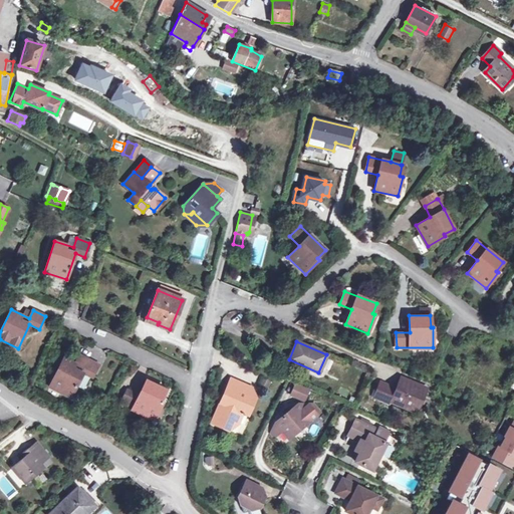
[(79,356),(75,363),(82,366),(85,359),(79,356)]
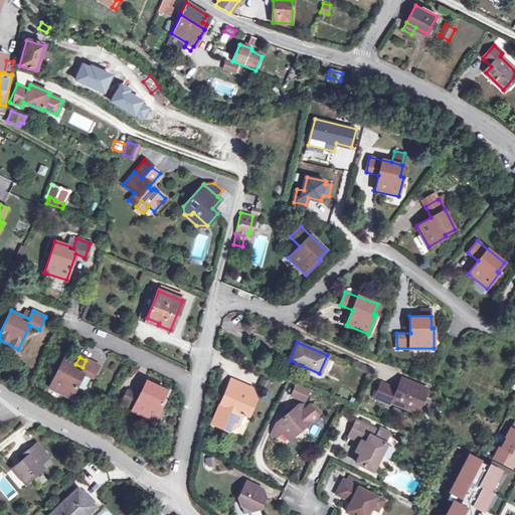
[(92,378),(99,365),(87,359),(86,360),(82,367),(75,364),(64,358),(50,387),(70,397),(82,374),(92,378)]
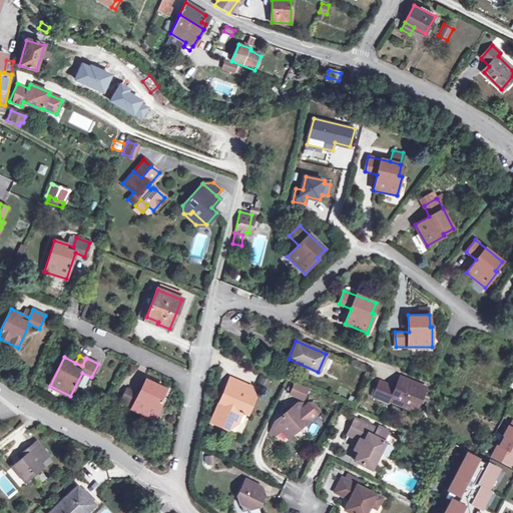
[(413,410),(422,386),(400,377),(395,388),(379,382),(373,396),(389,402),(390,400),(413,410)]
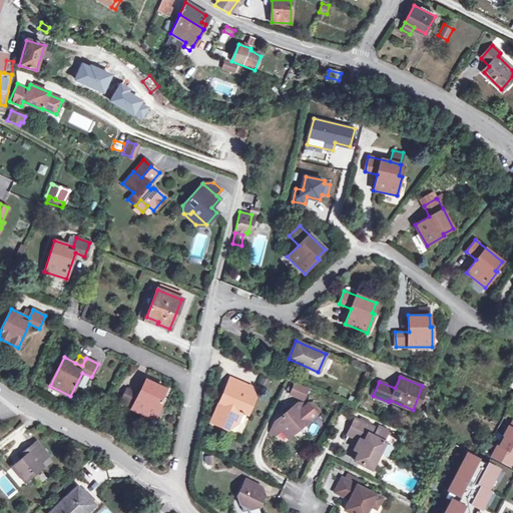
[(160,399),(165,388),(146,379),(138,394),(127,389),(120,402),(153,418),(162,400),(160,399)]
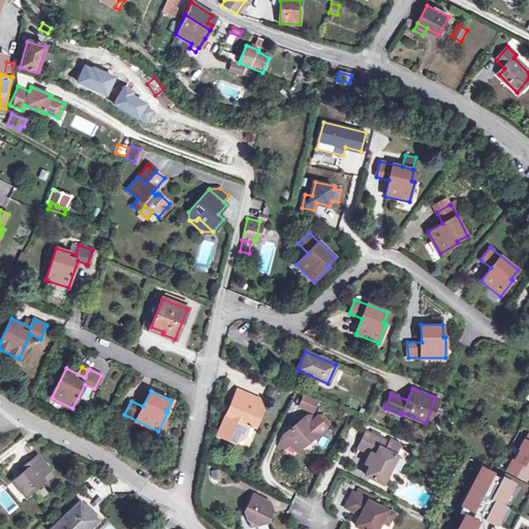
[(250,397),(236,391),(226,414),(229,415),(227,419),(224,418),(218,435),(236,442),(240,433),(244,435),(249,425),(255,427),(262,409),(256,406),(248,403),(250,397)]
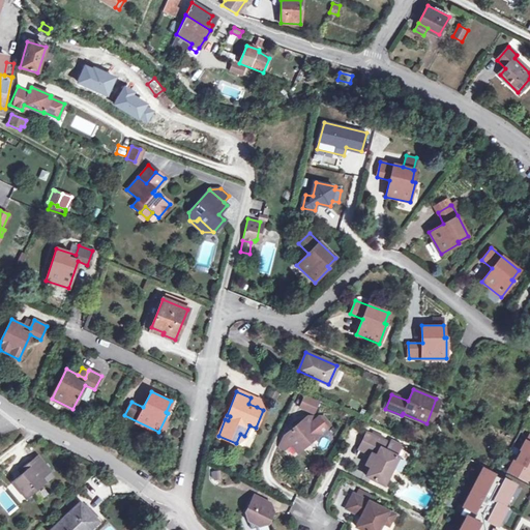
[(260,402),(251,398),(248,404),(257,407),(260,402)]
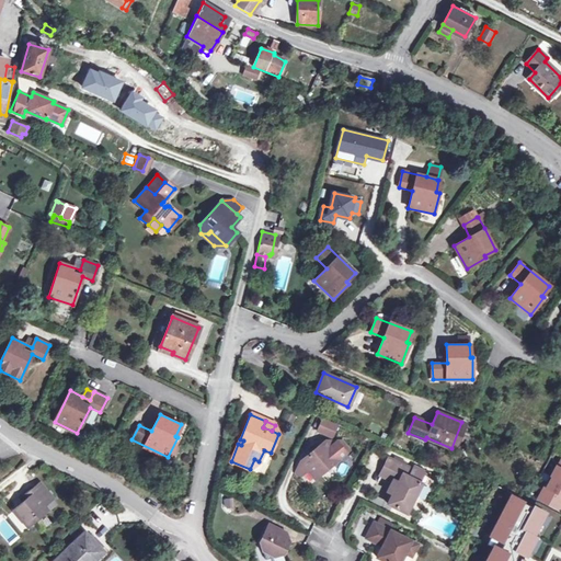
[(336,426),(322,421),(318,430),(332,436),(336,426)]
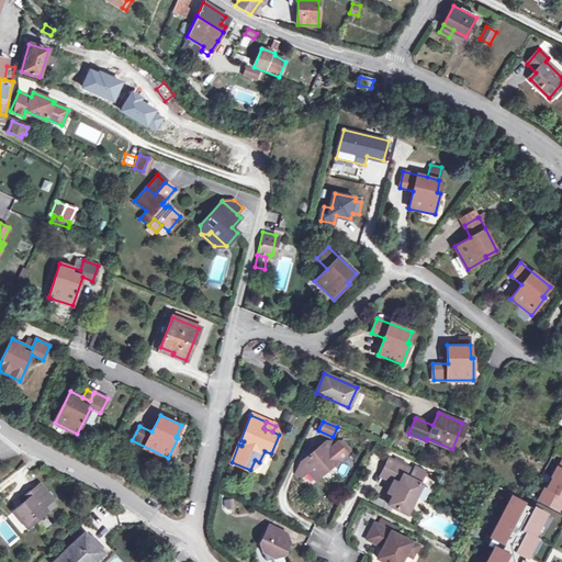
[(467,425),(462,423),(452,449),(456,450),(467,425)]
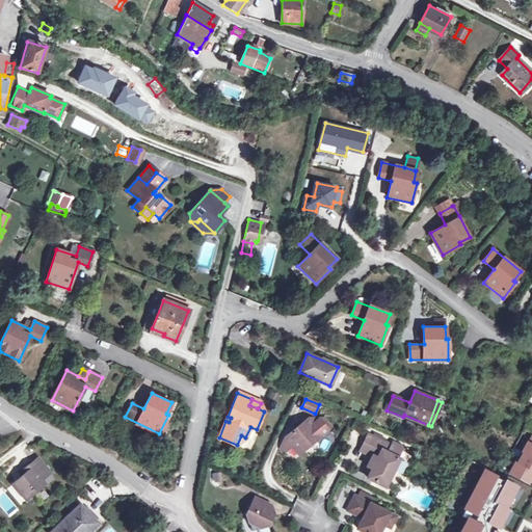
[(320,421),(327,429),(321,421),(319,418),(312,423),(308,418),(285,437),(292,446),(298,454),(321,434),(314,426),(320,421)]
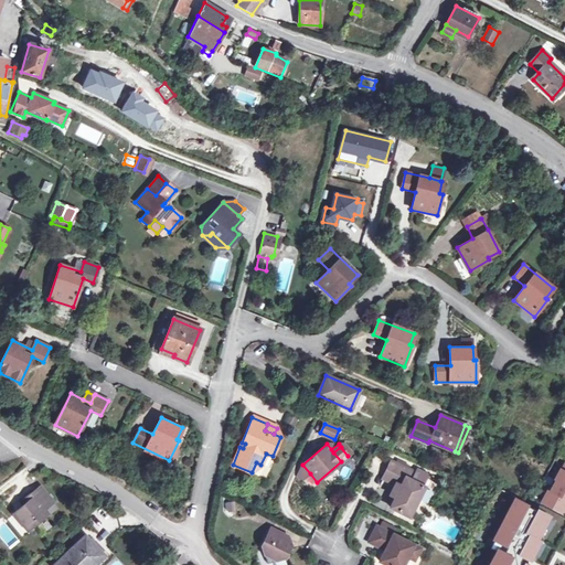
[(343,445),(341,447),(348,456),(351,452),(343,445)]
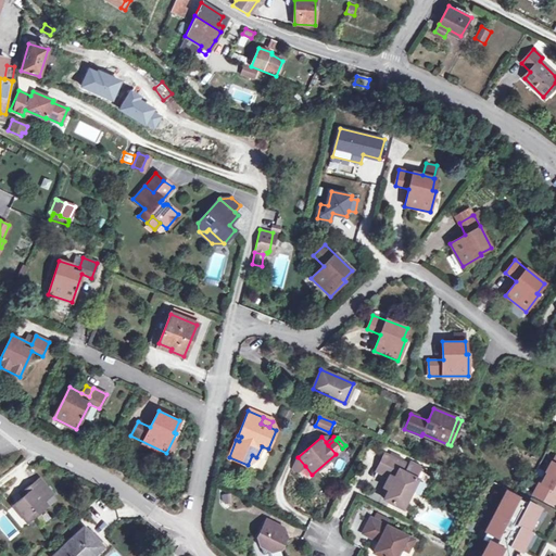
[(335,440),(328,445),(336,454),(342,449),(335,440)]
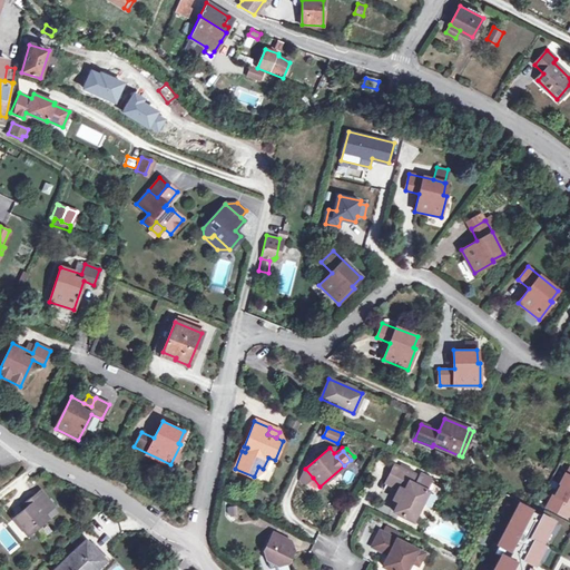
[(418,477),(394,465),(386,482),(399,489),(393,499),(399,501),(394,511),(412,521),(428,491),(413,484),(418,477)]
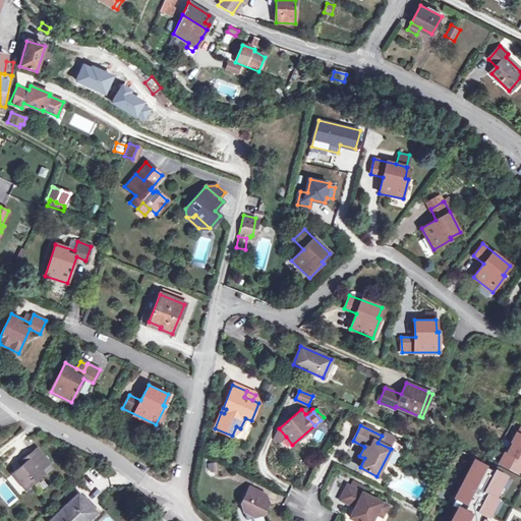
[(276,446),(286,437),(279,428),(269,437),(276,446)]
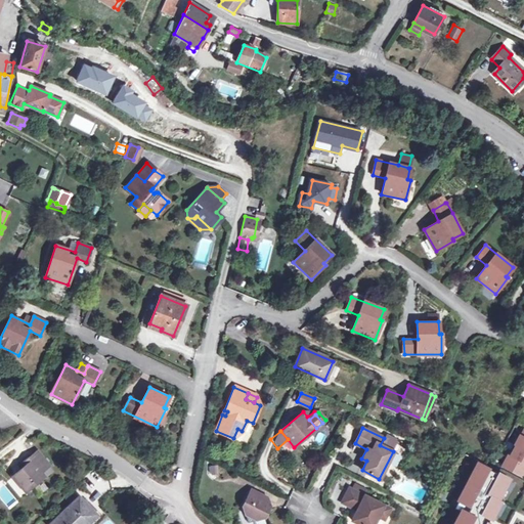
[(523,432),(512,457),(509,456),(504,467),(523,476),(523,475),(523,432)]
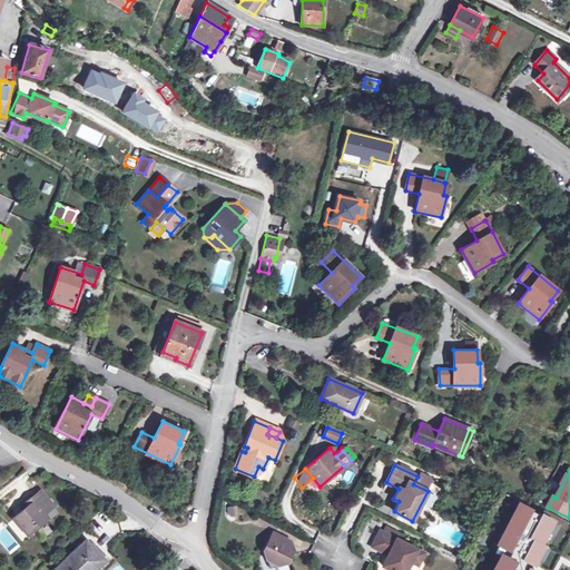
[(418,477),(413,484),(425,490),(430,483),(418,477)]
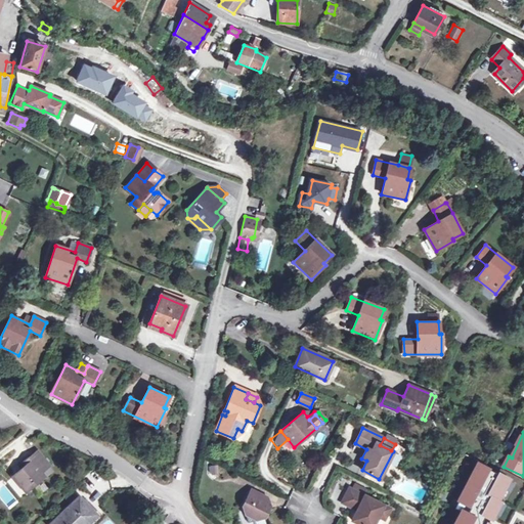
[(49,467),(36,450),(28,457),(30,461),(22,468),(12,476),(26,492),(44,477),(41,473),(49,467)]
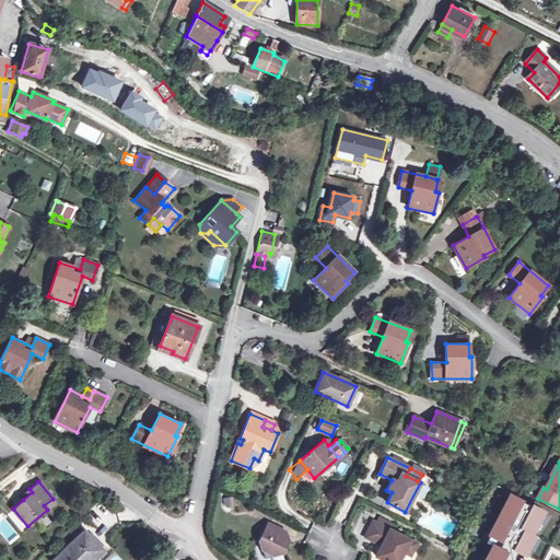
[(20,497),(23,500),(32,492),(30,489),(20,497)]
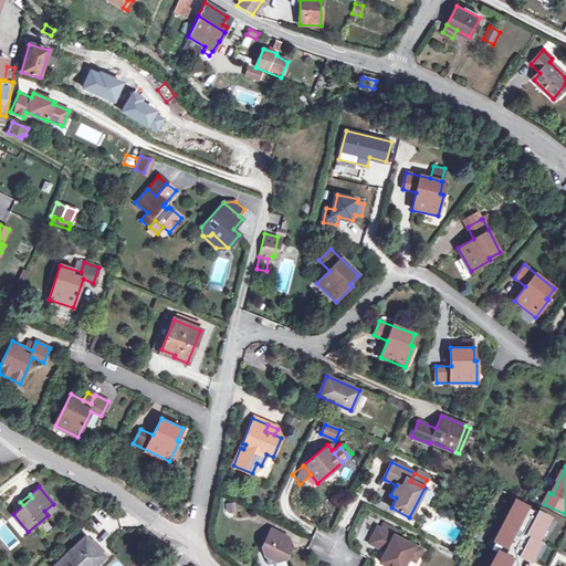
[(238,510),(236,501),(226,503),(227,513),(238,510)]
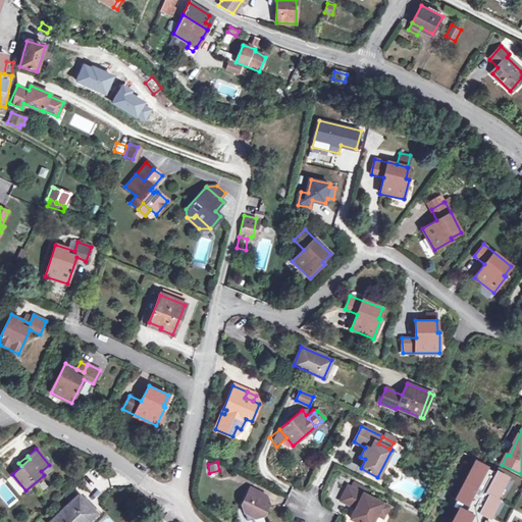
[(509,478),(476,462),(454,505),(462,509),(454,521),(488,521),(501,501),(498,500),(509,478)]
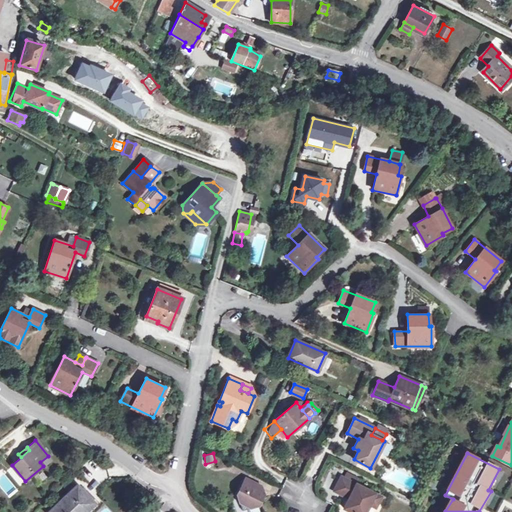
[(381,496),(341,476),(333,491),(343,496),(346,495),(349,496),(343,508),(350,511),(364,511),(369,505),(375,508),(381,496)]
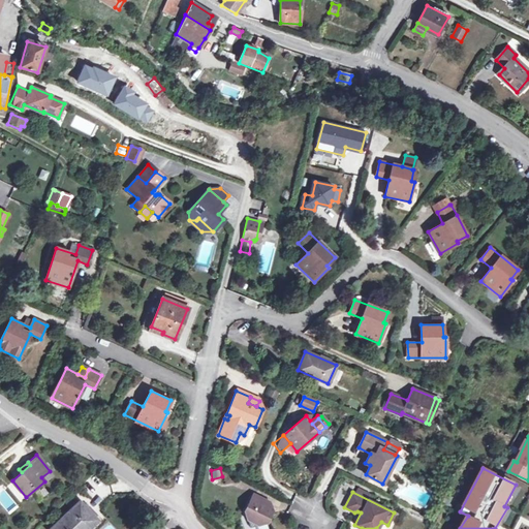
[(253,494),(251,499),(268,507),(270,502),(253,494)]
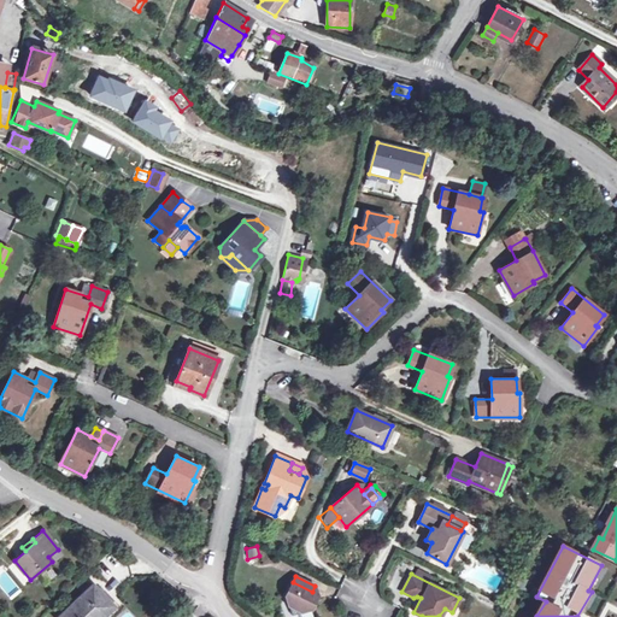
[(312,592),(293,582),(286,597),(293,615),(311,607),(318,594),(312,592)]
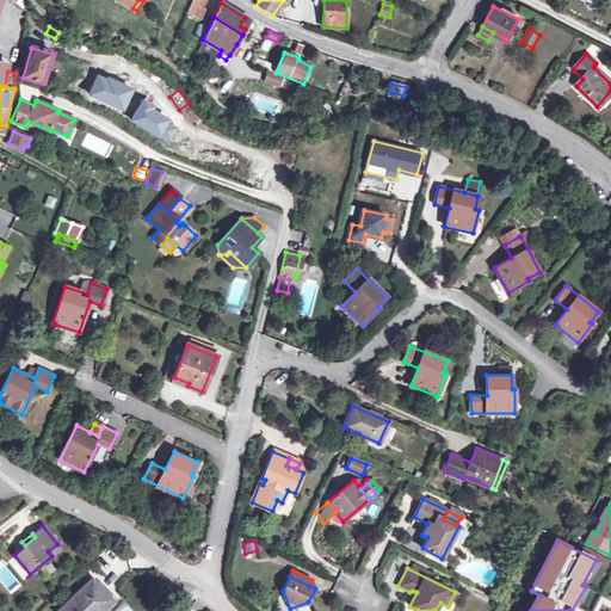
[(91,579),(57,610),(100,610),(111,600),(91,579)]
